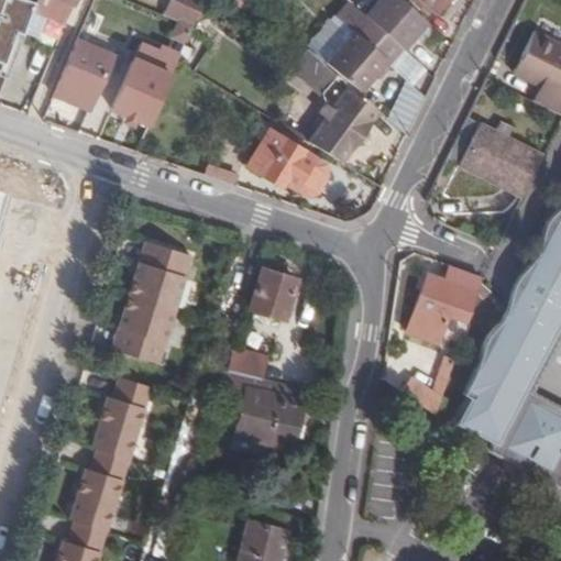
[(0,0),(0,72),(6,75),(34,0),(0,0)]
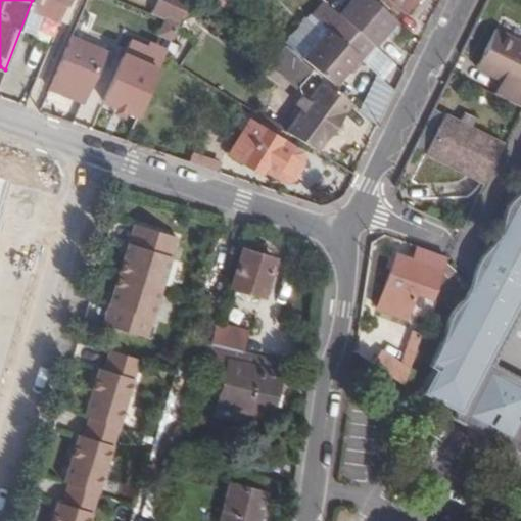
[(180,25),(190,0),(155,0),(150,12),(173,21),(180,25)]
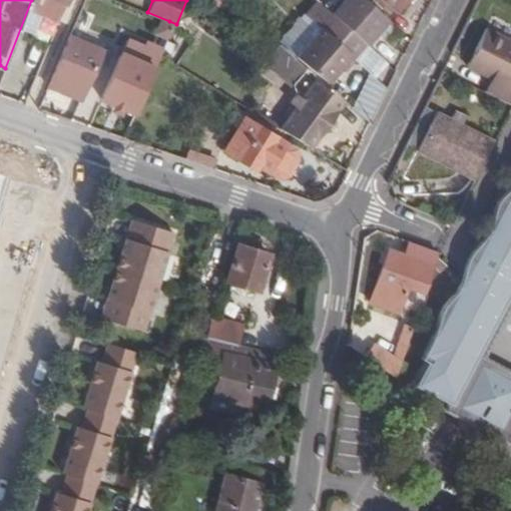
[(345,0),(333,14),(366,44),(378,31),(386,37),(395,26),(388,20),(364,0),(345,0)]
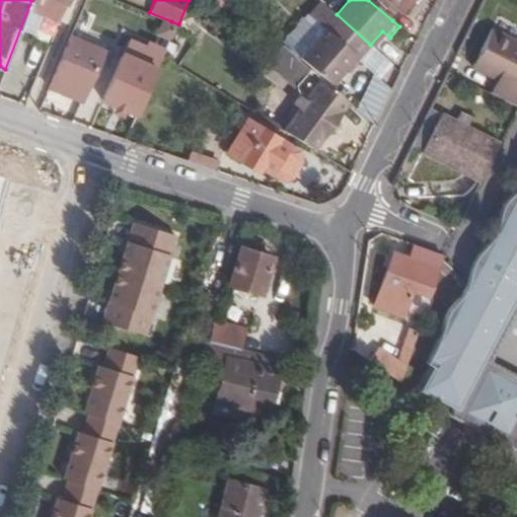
[(368,0),(392,20),(410,0),(368,0)]
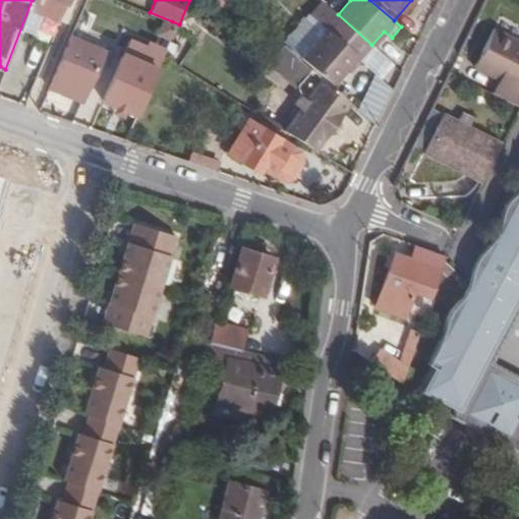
[(300,56),(338,14),(325,2),(286,44),(300,56)]
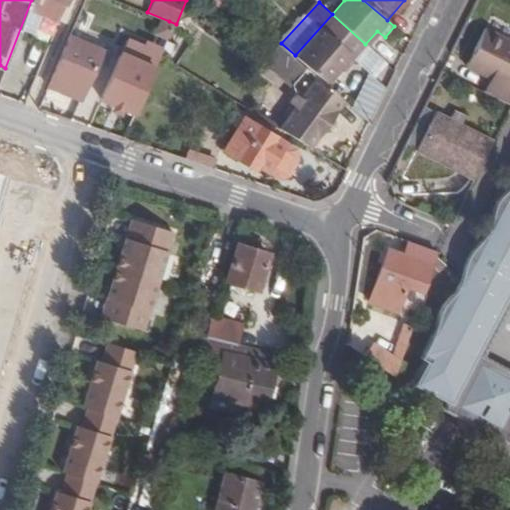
[(365,44),(332,14),(295,55),(304,62),(326,82),(340,66),(350,54),(354,58),(367,45),(365,44)]
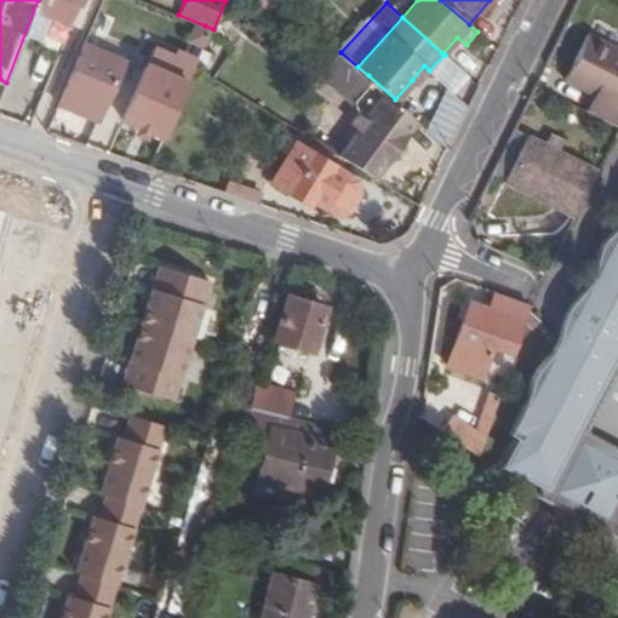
[(213,29),(205,26),(202,32),(211,35),(213,29)]
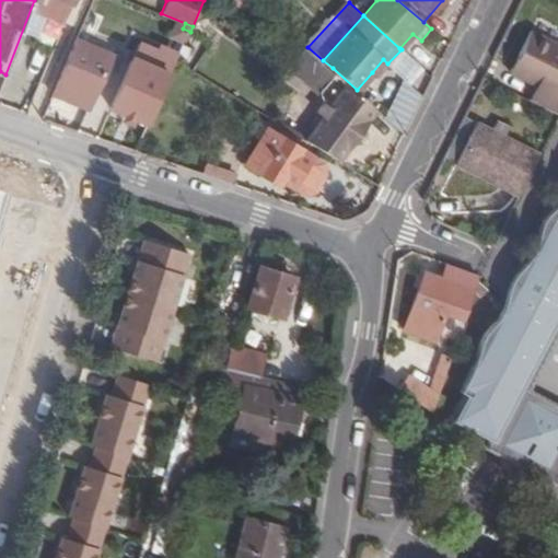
[(532,102),(557,115),(557,45),(533,33),(512,73),(538,86),(532,102)]
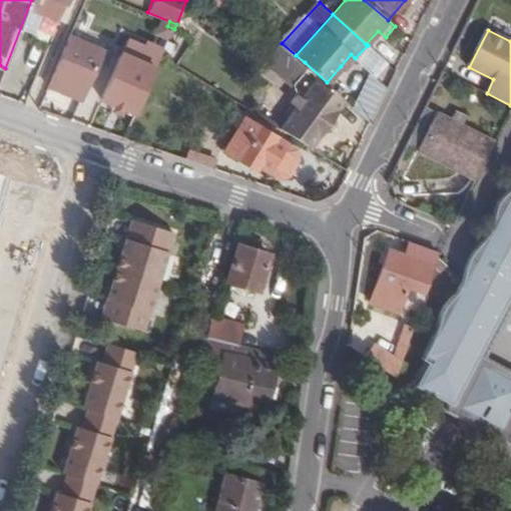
[(70,34),(62,53),(92,66),(100,47),(70,34)]
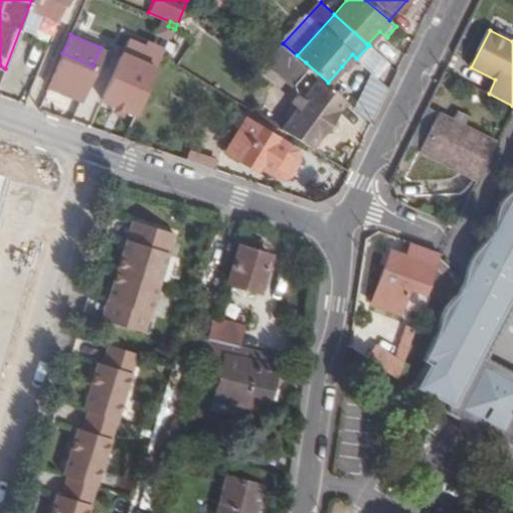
[(297,55),(283,43),(275,53),(287,64),(283,68),(292,76),(296,71),(297,72),(306,62),(297,55)]
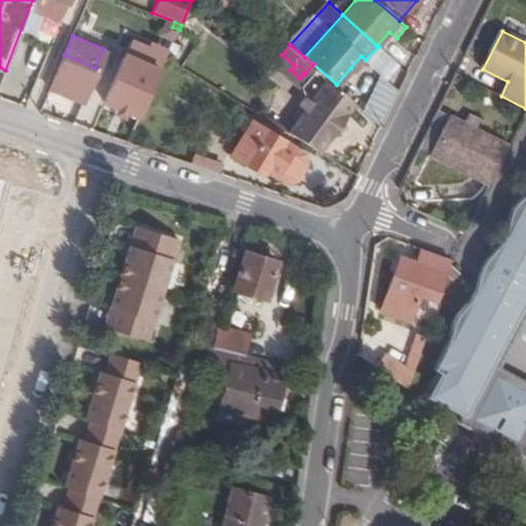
[(149,70),(155,56),(131,45),(125,60),(149,70)]
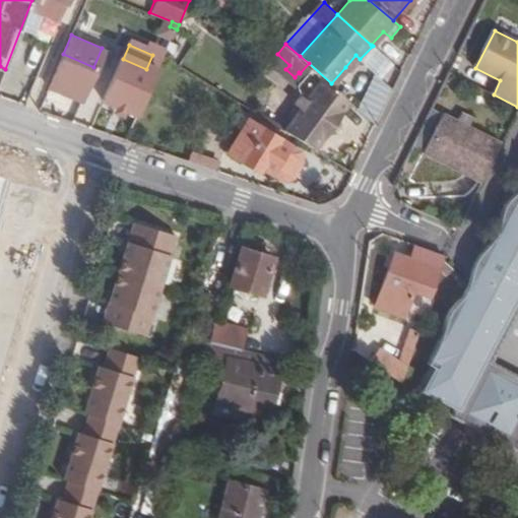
[(93,67),(63,54),(50,85),(71,94),(75,85),(84,89),(93,67)]
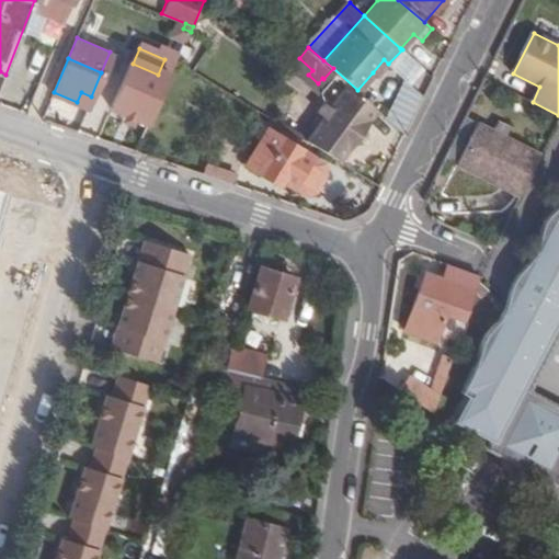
[(312,70),(299,58),(295,63),(308,75),(312,70)]
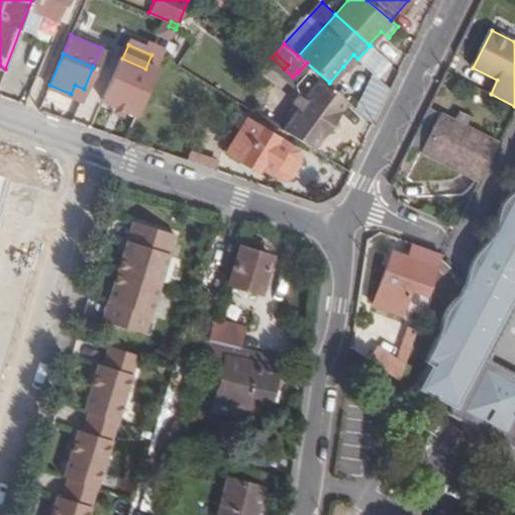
[(122,59),(105,98),(137,112),(162,60),(151,55),(145,69),(122,59)]
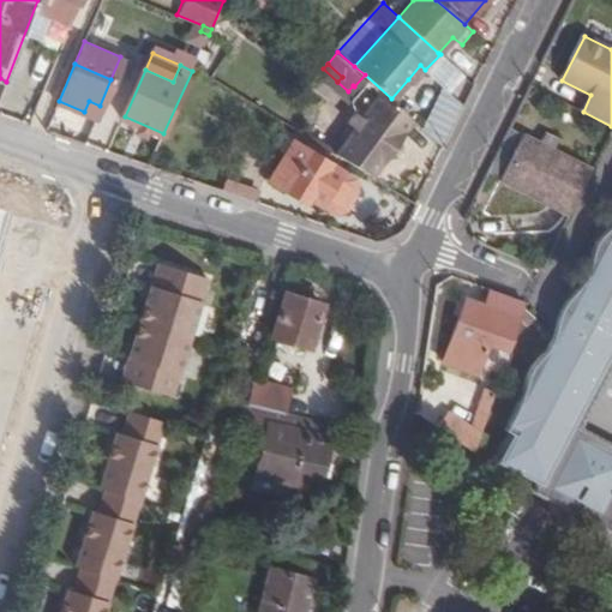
[(425,70),(420,65),(408,79),(413,84),(425,70)]
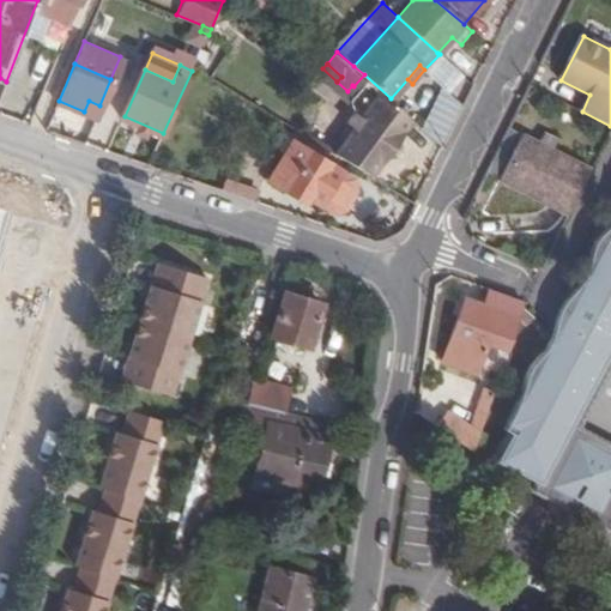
[(355,127),(344,140),(377,165),(413,118),(391,98),(382,91),(363,116),(357,112),(349,122),(355,127)]
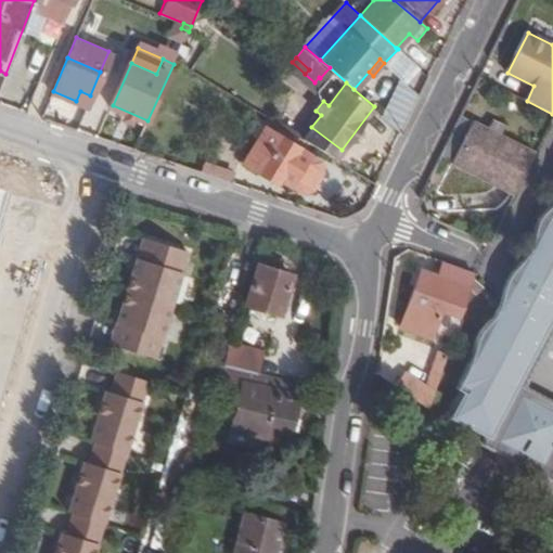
[(452,166),(516,196),(537,154),(475,123),(452,166)]
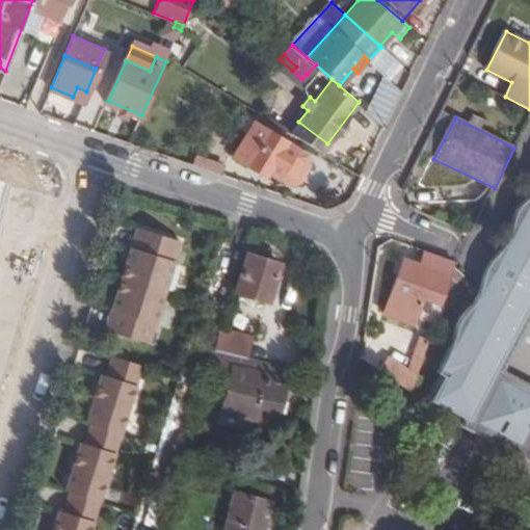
[(298,122),(290,132),(321,152),(327,143),(298,122)]
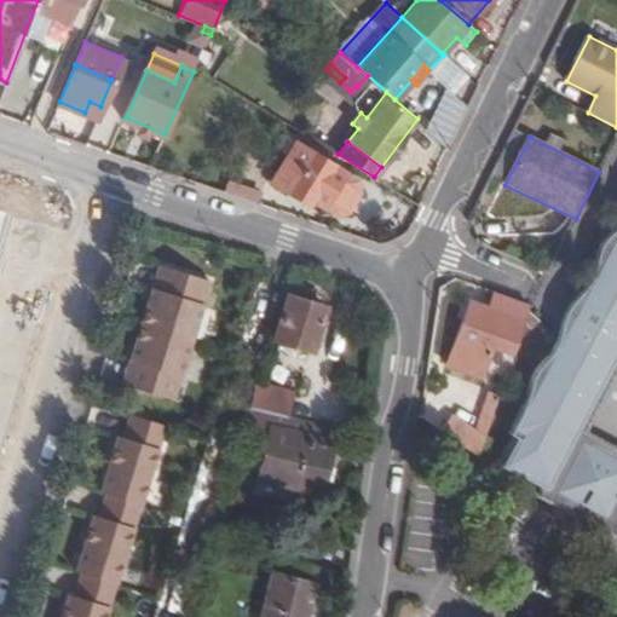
[(295,143),(271,178),(287,189),(305,200),(309,196),(318,201),(323,203),(341,173),(342,172),(310,153),(295,143)]
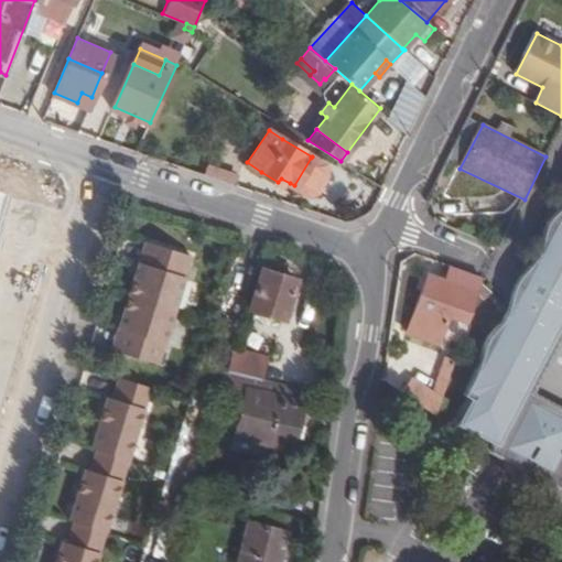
[(323,166),(311,158),(294,185),(306,193),(316,190),(326,175),(323,166)]
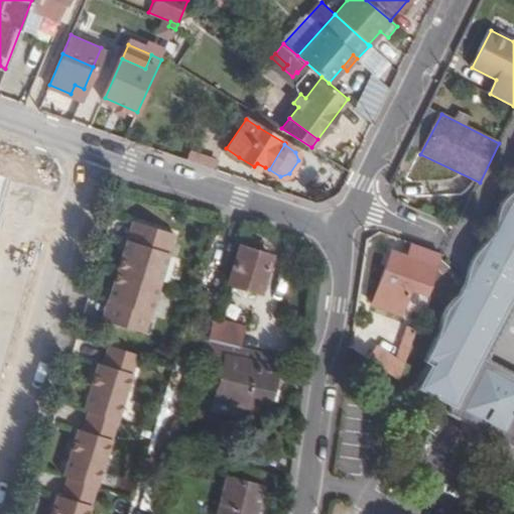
[(187,158),(217,167),(220,157),(191,148),(187,158)]
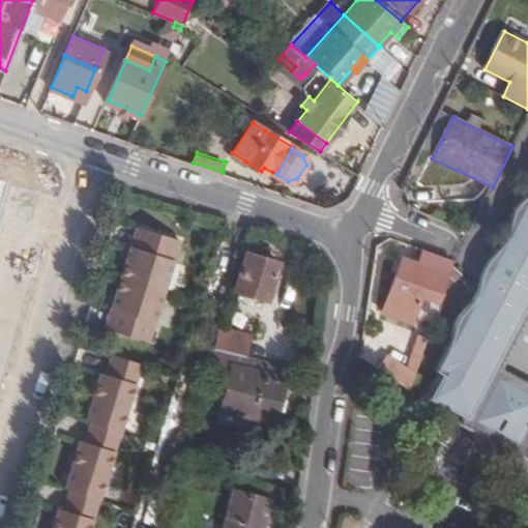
[(272,172),(264,168),(261,171),(269,177),(272,172)]
